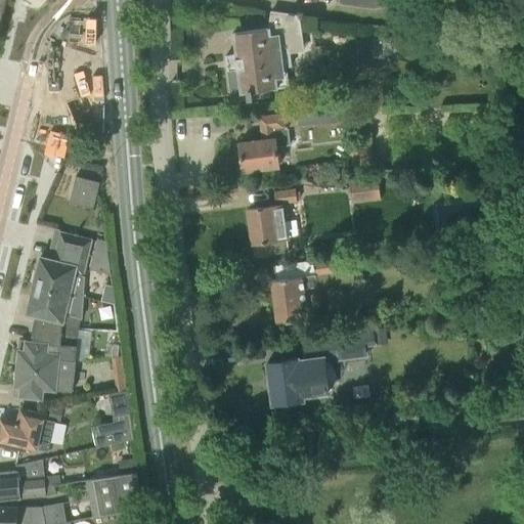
[(339,0),(339,4),(375,8),(378,8),(382,6),(386,3),(388,0),(339,0)]
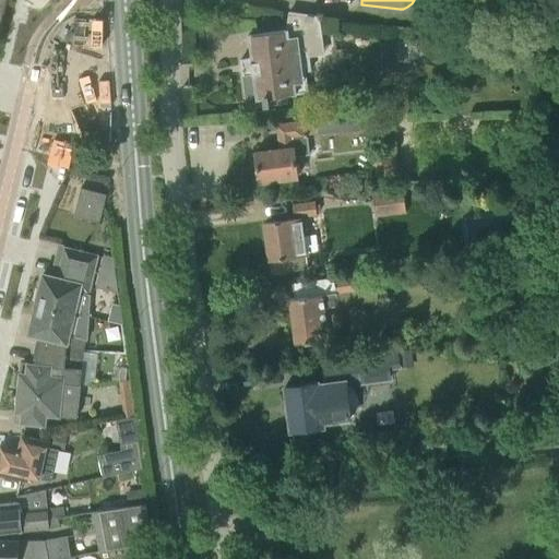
[(288,11),(287,31),(270,33),(248,35),(253,74),(242,75),(247,108),(288,104),(287,95),(307,93),(305,72),(311,71),(309,57),(324,55),(320,15),(288,11)]
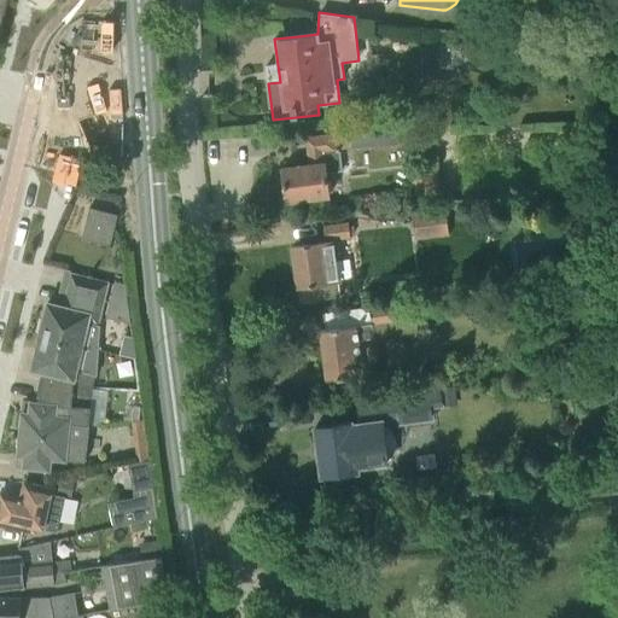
[(342,172),(339,150),(347,149),(369,147),(368,133),(344,134),(307,139),(307,138),(305,138),(309,165),(281,169),(286,202),(327,197),(324,174),(342,172)]
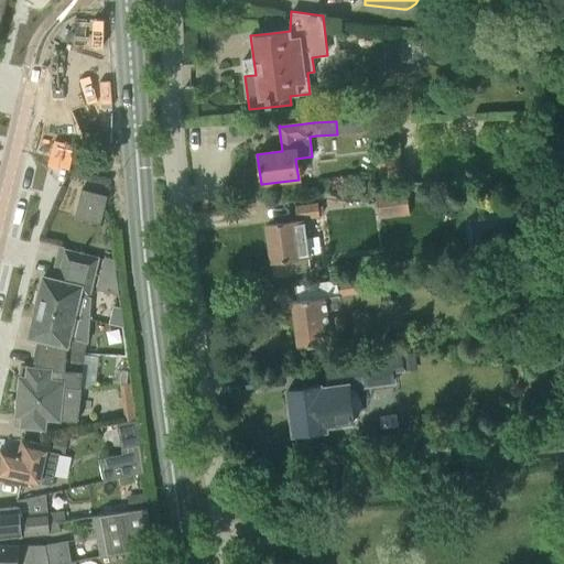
[(100,225),(107,196),(82,190),(74,218),(100,225)]
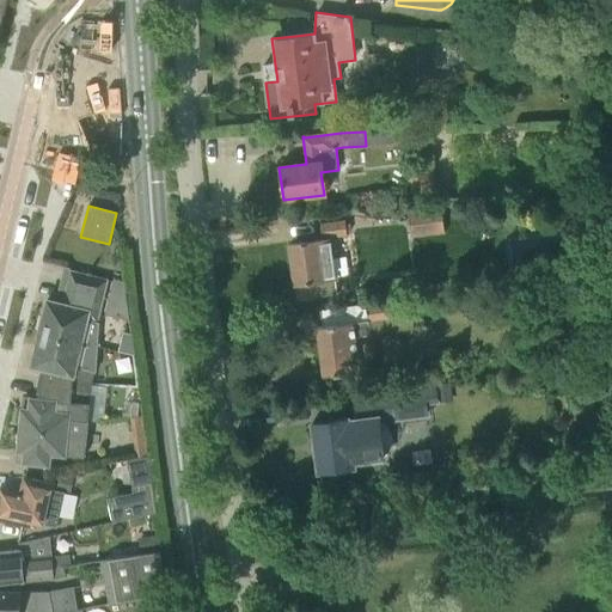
[(444,232),(441,214),(441,209),(409,213),(412,237),(444,232)]
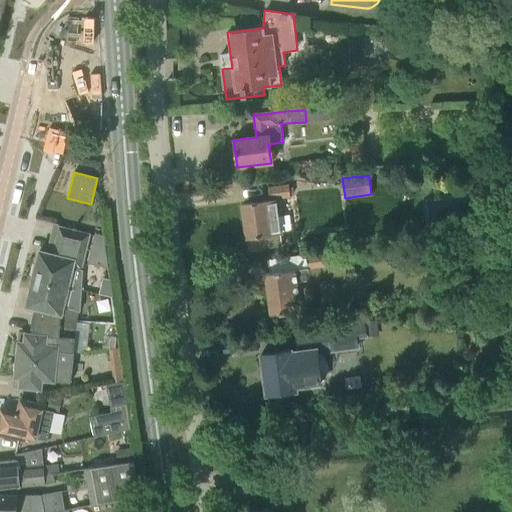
[(290,197),(288,185),(269,188),(271,199),(290,197)]
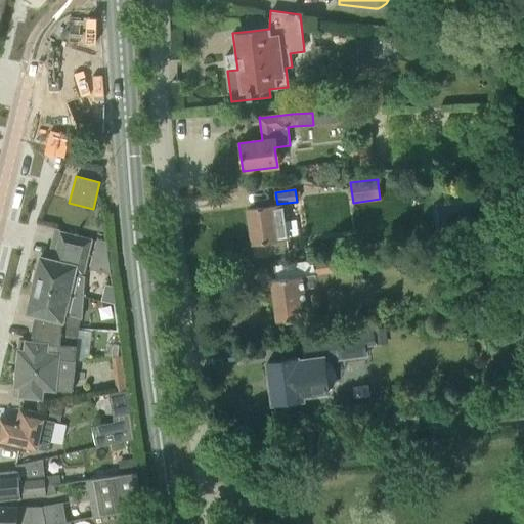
[(288,252),(281,206),(272,207),(248,210),(252,244),(253,244),(254,257),(288,252)]
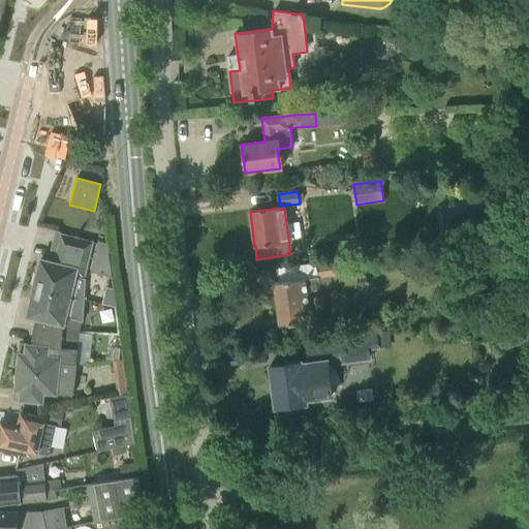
[(40,259),(33,287),(78,299),(84,300),(85,279),(93,242),(59,234),(53,262),(40,259)]
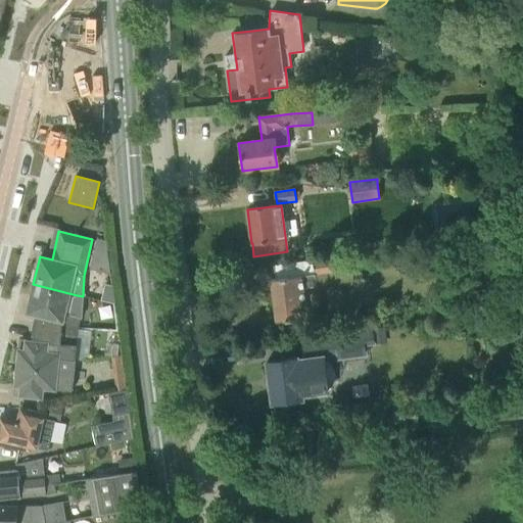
[(110,274),(105,242),(96,240),(89,269),(110,274)]
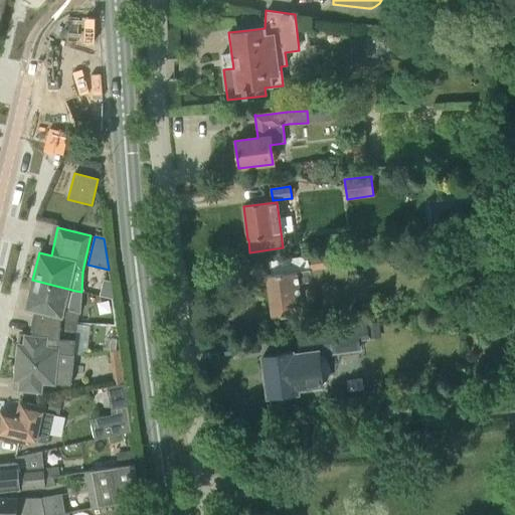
[(322,281),(321,275),(333,274),(334,279),(348,277),(345,251),(307,256),(309,270),(266,276),(272,317),(297,314),(295,300),(301,299),(299,284),(322,281)]
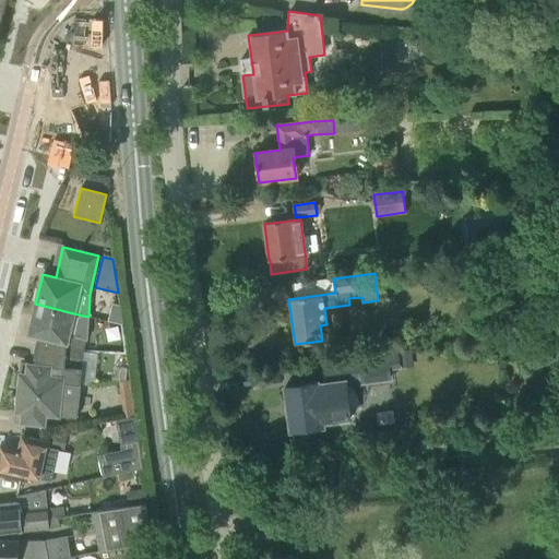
[(78,332),(82,316),(35,304),(28,333),(40,336),(37,351),(70,355),(71,348),(83,352),(84,339),(68,334),(70,330),(78,332)]
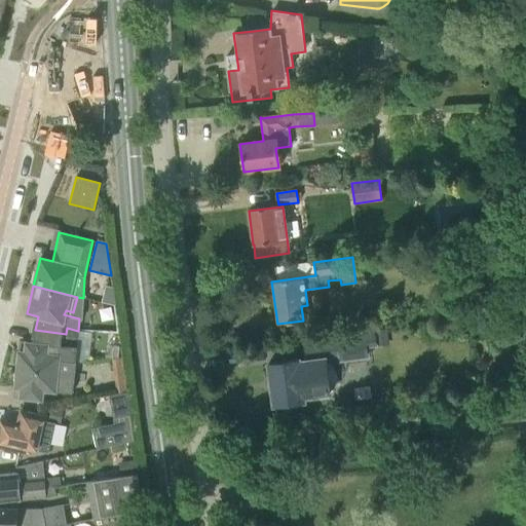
[(75,357),(77,344),(78,331),(67,328),(66,334),(35,330),(32,343),(26,342),(25,351),(19,351),(19,355),(16,358),(15,364),(17,365),(17,368),(57,372),(59,360),(75,362),(75,359),(77,359),(77,357),(75,357)]
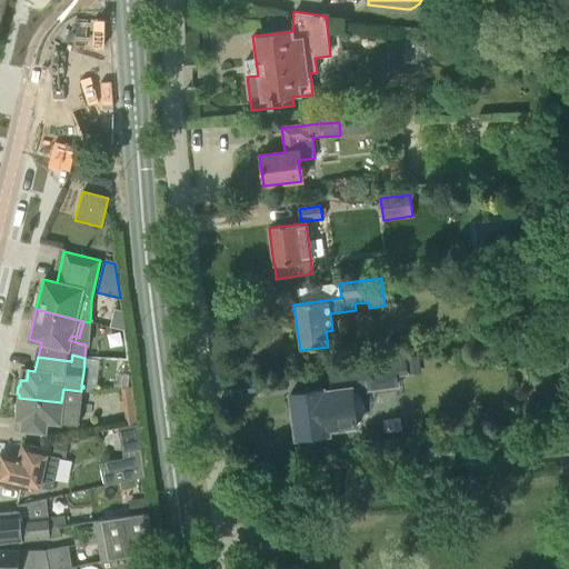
[(322,389),(290,393),(296,439),(329,435),(328,430),(356,426),(355,419),(359,419),(360,415),(361,410),(361,406),(360,401),(358,397),(355,393),(351,393),(351,389),(367,387),(367,389),(396,385),(395,375),(406,373),(403,360),(327,370),(330,390),(323,391),(322,389)]
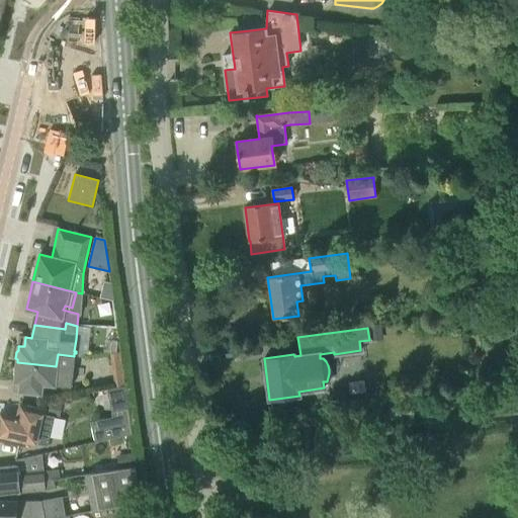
[(124,386),(119,352),(108,354),(113,387),(124,386)]
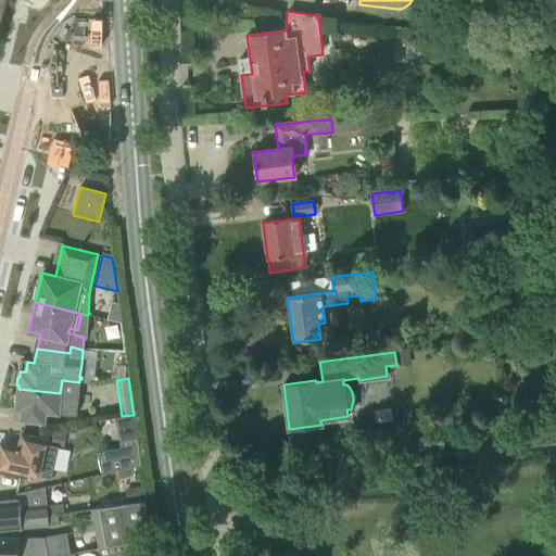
[(76,415),(79,382),(62,380),(60,393),(19,389),(17,394),(15,395),(14,402),(16,404),(16,414),(21,414),(21,419),(43,421),(43,412),(76,415)]
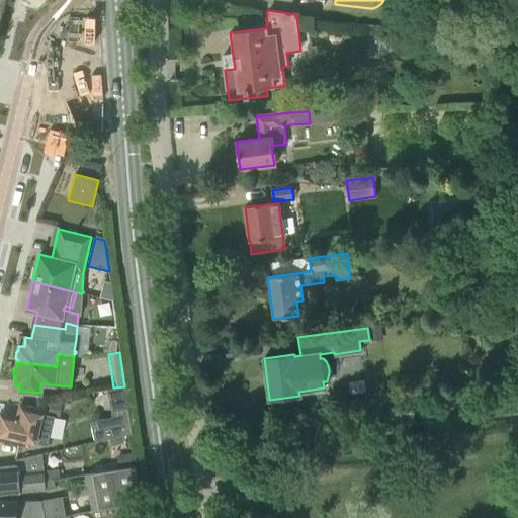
[(48,445),(55,414),(21,406),(18,418),(1,414),(0,416),(0,438),(28,444),(28,441),(48,445)]
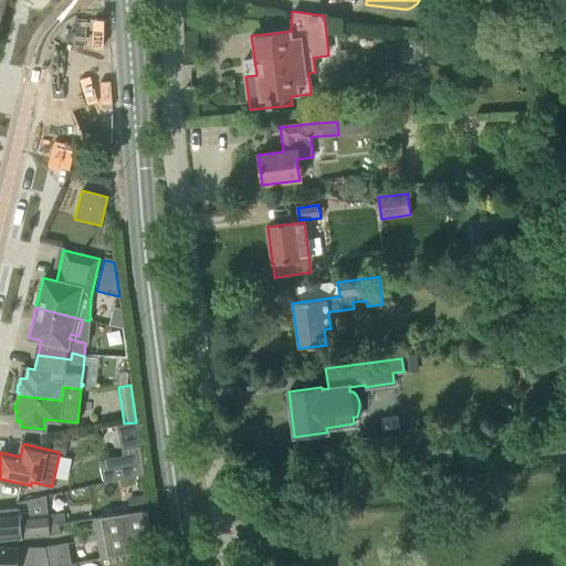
[(143,475),(139,448),(122,450),(122,456),(98,461),(103,483),(143,475)]
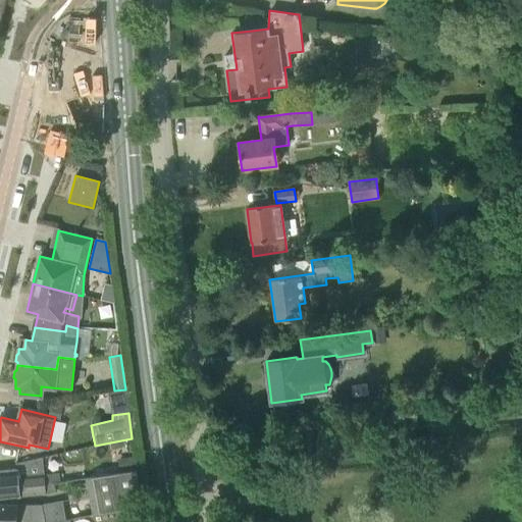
[(61,492),(60,481),(60,478),(45,481),(45,474),(19,476),(18,469),(0,471),(0,498),(47,493),(60,492),(61,492)]
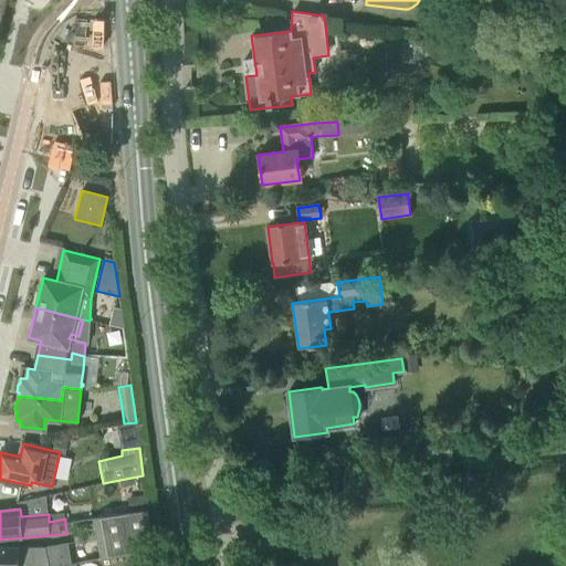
[(153,548),(147,510),(127,513),(126,513),(100,516),(106,556),(127,553),(130,552),(147,549),(153,548)]
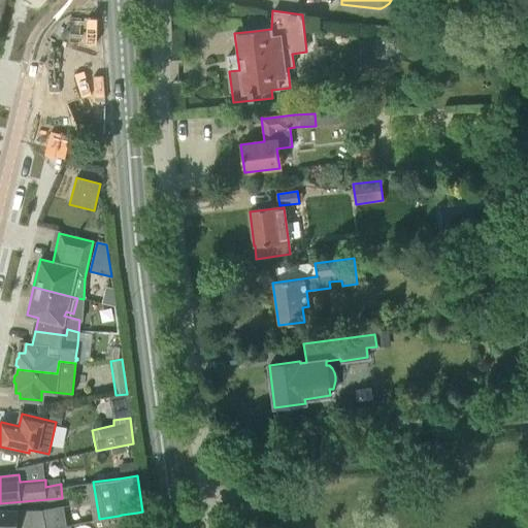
[(57,507),(42,510),(1,510),(0,509),(0,527),(52,527),(60,526),(61,526),(57,507)]
